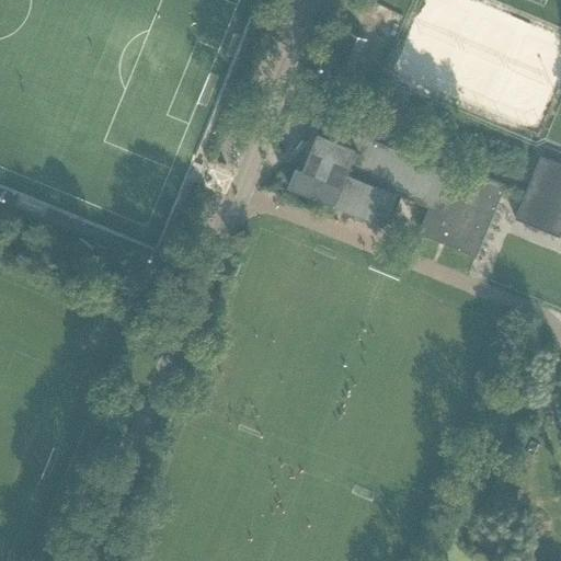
[(345,77),(362,36),(350,31),(333,71),(345,77)]
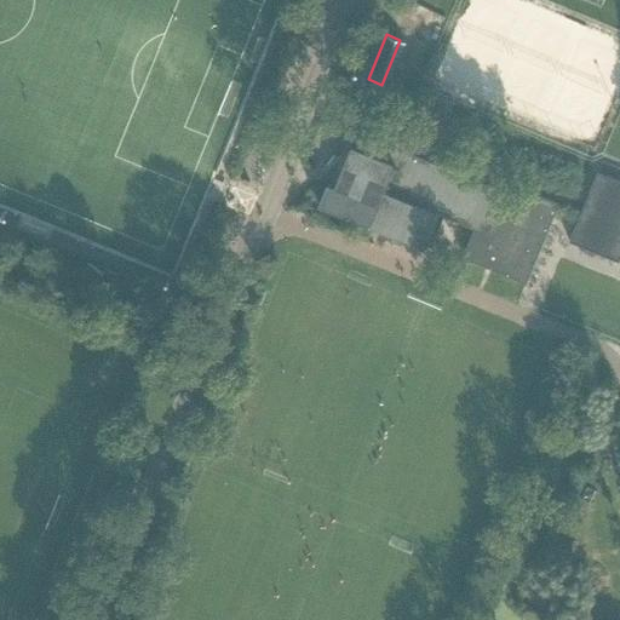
[(319,206),(371,228),(424,250),(424,248),(430,251),(445,217),(475,229),(493,236),(510,195),(373,139),(367,153),(345,144),(339,158),(333,155),(320,172),(327,177),(337,164),(328,184),(327,184),(319,206)]
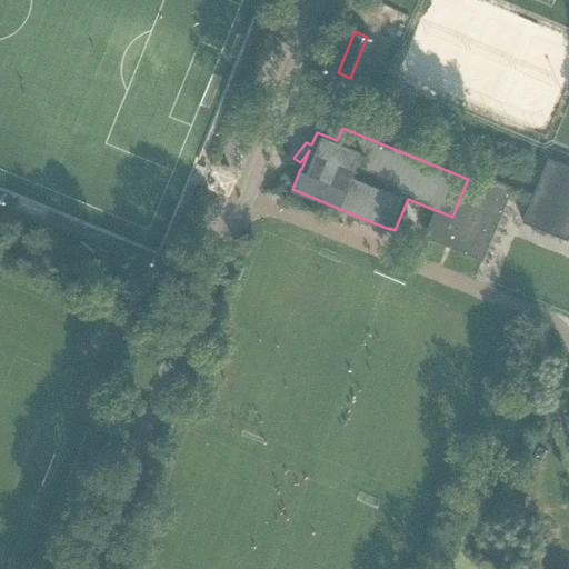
[(568,166),(549,158),(522,222),(568,241),(568,238),(568,166)]
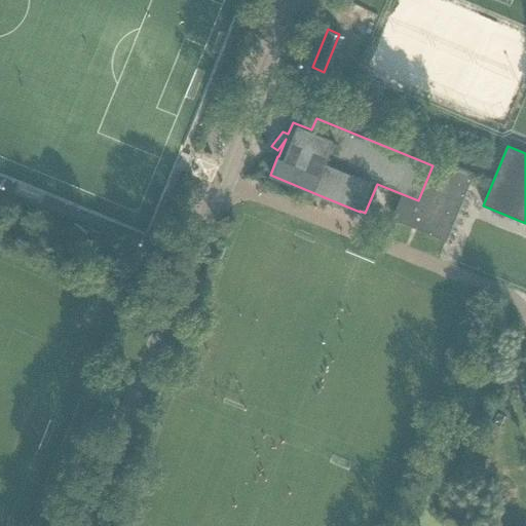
[(418,200),(403,194),(392,219),(447,240),(475,173),(445,161),(441,168),(433,165),(418,200)]
